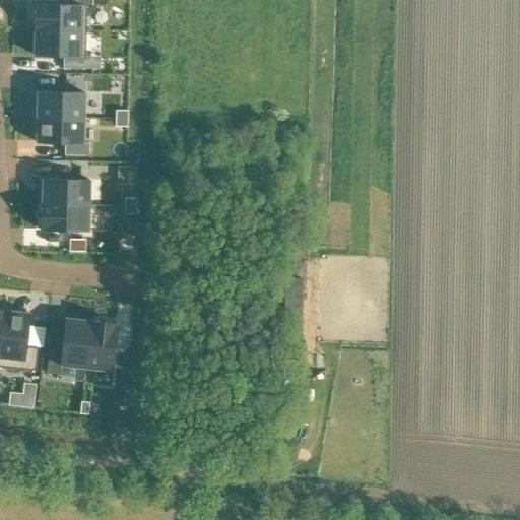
[(34,4),(33,29),(36,29),(81,30),(82,6),(87,6),(86,0),(63,0),(63,5),(34,4)]
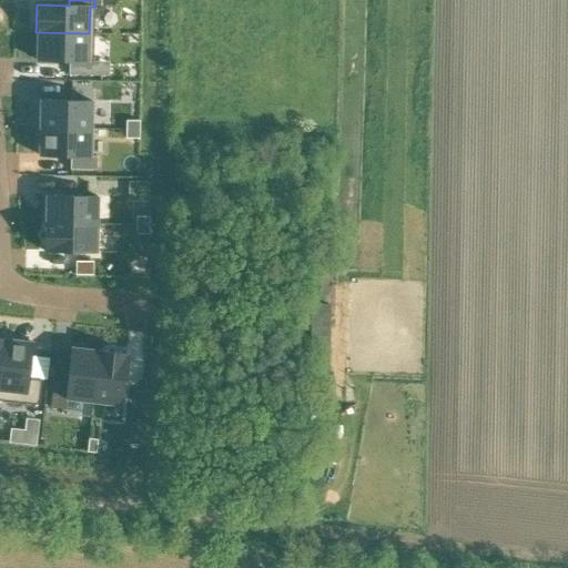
[(36,32),(36,60),(66,61),(66,74),(85,74),(85,61),(89,61),(89,33),(39,32),(36,32)]
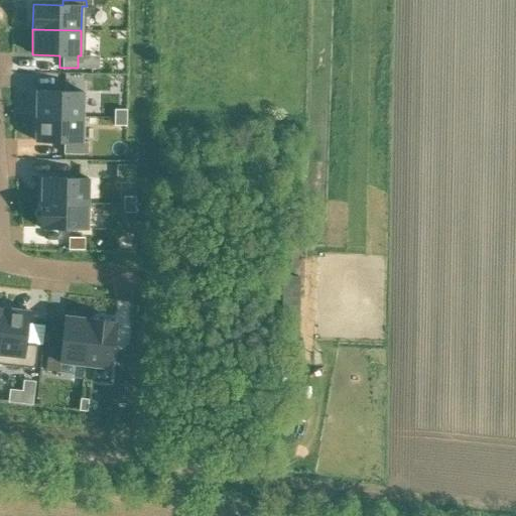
[(35,91),(35,116),(82,117),(83,92),(35,91)]
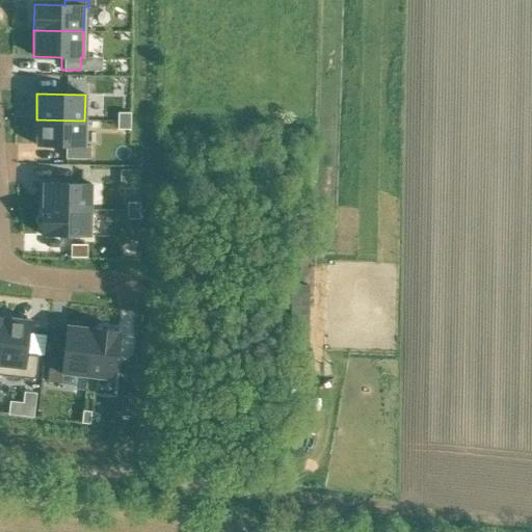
[(117,109),(117,117),(130,118),(130,110),(117,109)]
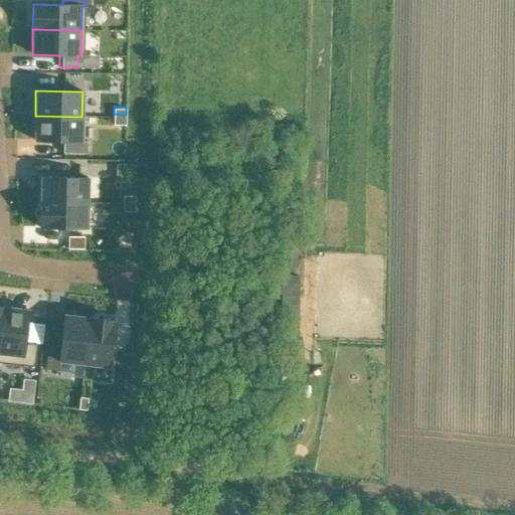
[(114,114),(113,122),(125,123),(126,115),(114,114)]
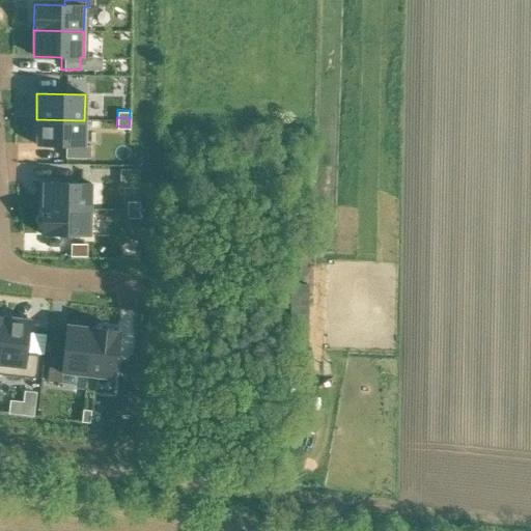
[(36,119),(35,145),(66,146),(66,159),(89,159),(89,145),(83,145),(84,120),(36,119)]
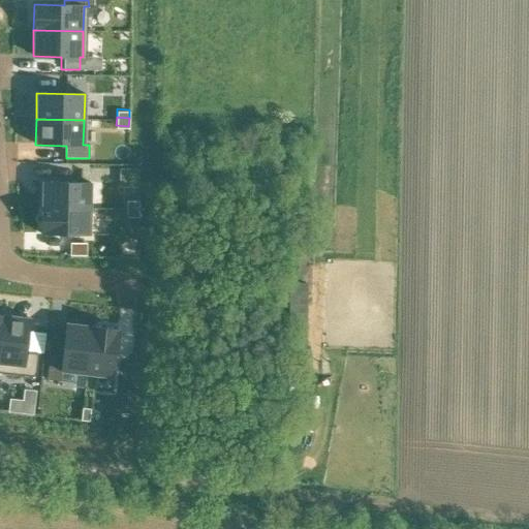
[(119,169),(119,188),(137,188),(137,169),(119,169)]
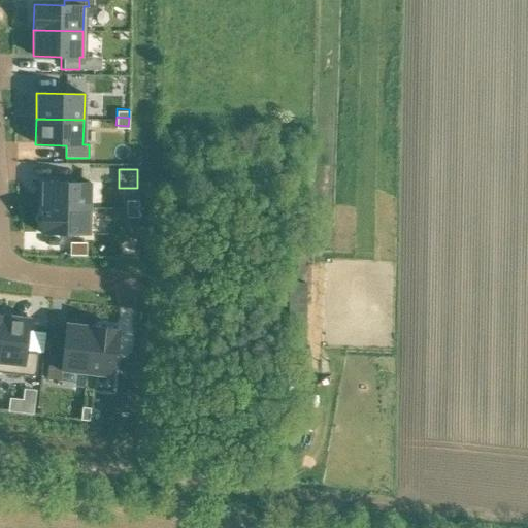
[(41,206),(89,207),(90,182),(41,180),(41,206)]
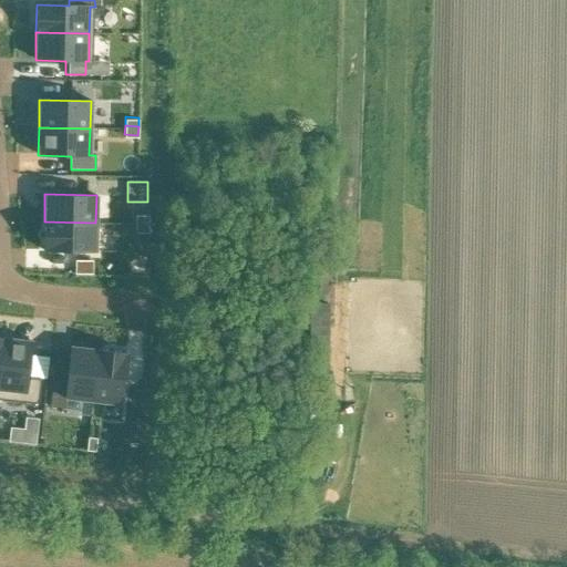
[(135,215),(135,224),(148,224),(148,215),(135,215)]
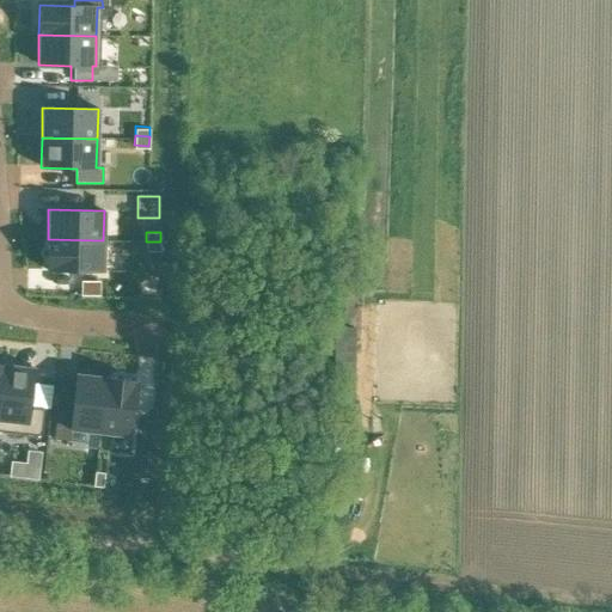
[(103,270),(103,240),(48,239),(47,269),(103,270)]
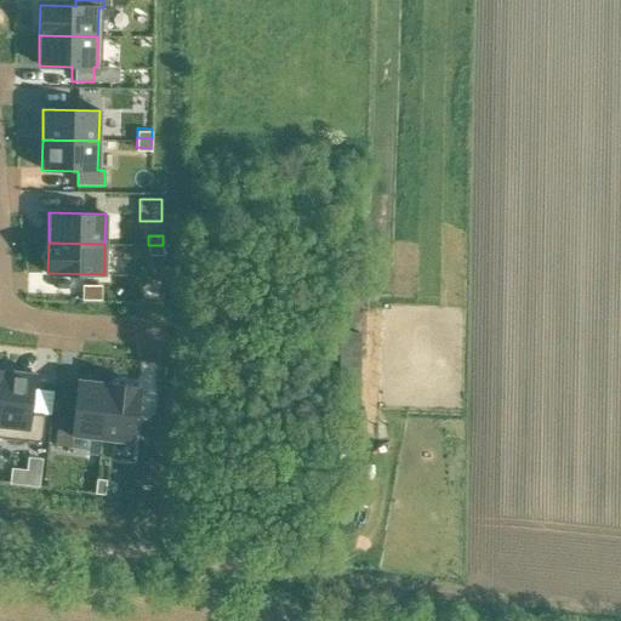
[(148,245),(147,255),(161,255),(163,245),(148,245)]
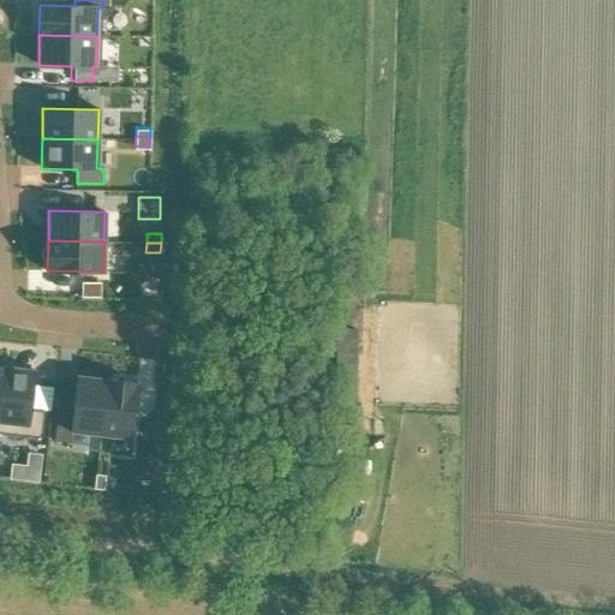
[(85,281),(84,296),(99,297),(100,282),(85,281)]
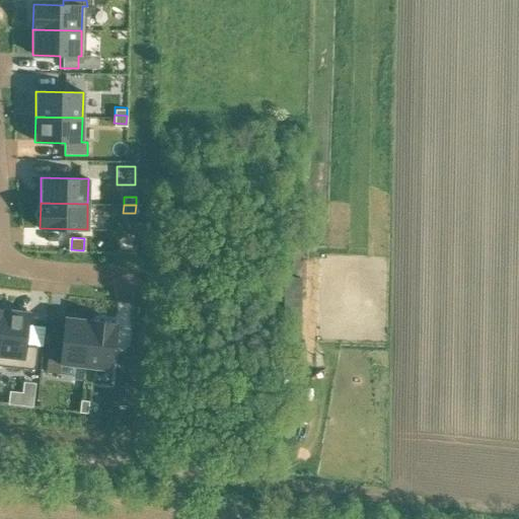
[(0,366),(34,371),(36,347),(24,346),(28,313),(3,310),(0,332),(0,366)]
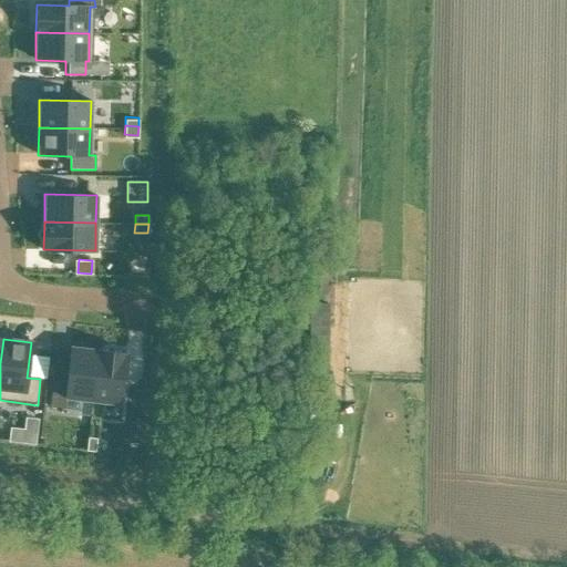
[(52,381),(49,408),(63,409),(64,399),(92,401),(98,350),(70,347),(65,383),(52,381)]
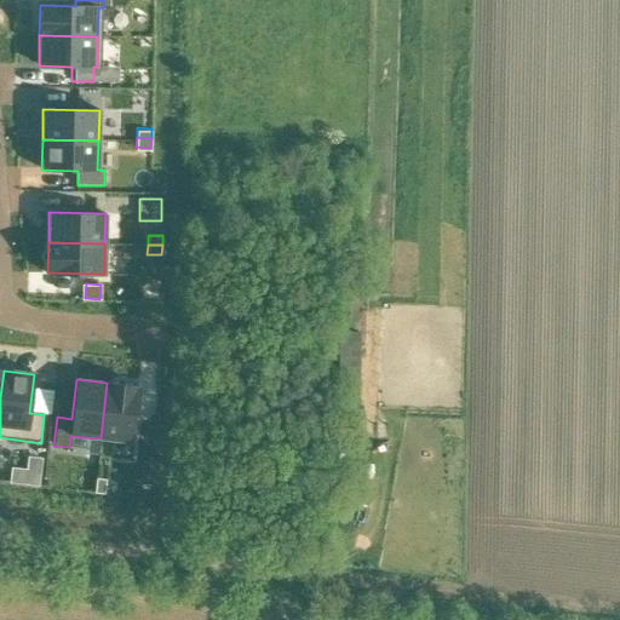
[(107,383),(101,438),(131,442),(137,386),(107,383)]
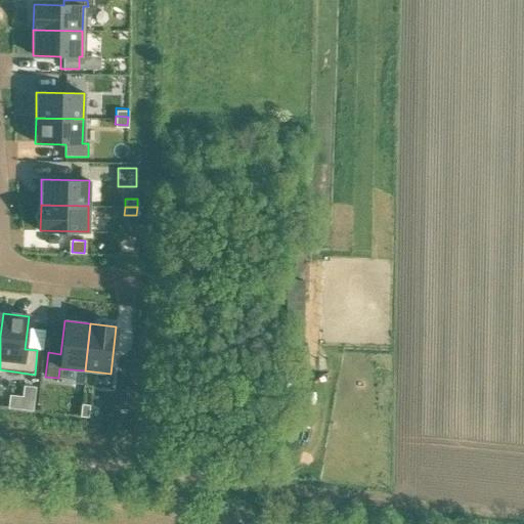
[(81,418),(89,419),(90,406),(82,405),(81,418)]
